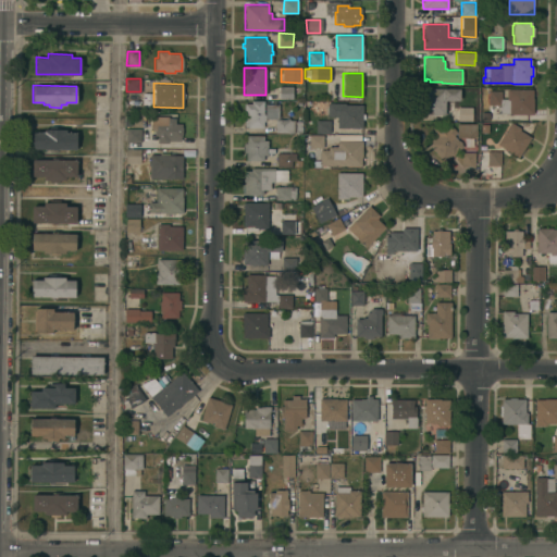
[(279,86),(293,86),(293,99),(279,99),(279,86)]
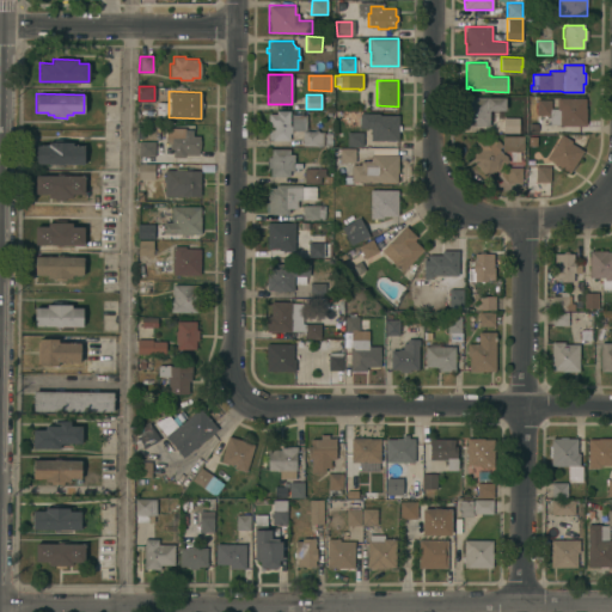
[(464,126),(464,114),(465,114),(465,96),(505,97),(505,110),(488,109),(488,126),(464,126)]
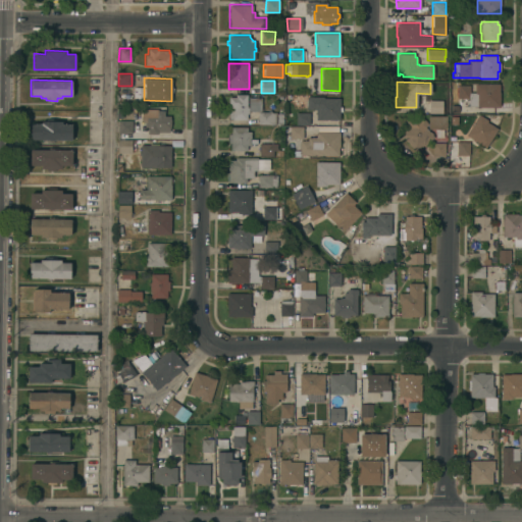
[(468,106),(468,98),(458,98),(458,85),(474,85),(474,83),(499,84),(499,92),(500,92),(499,106),(468,106)]
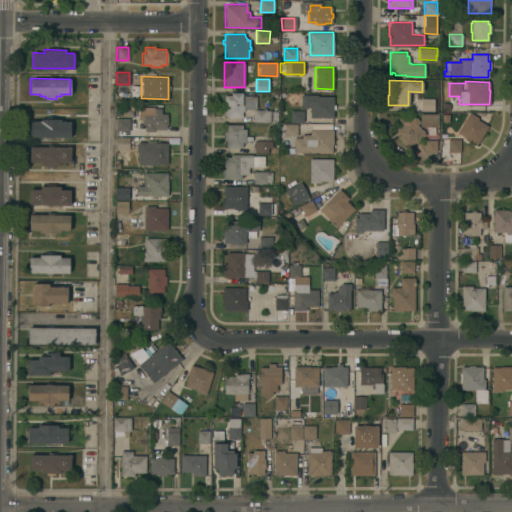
[(224,104),(224,95),(231,95),(231,92),(242,92),(242,105),(243,105),(243,111),(242,111),(242,117),(227,117),(227,116),(224,116),(224,104)]
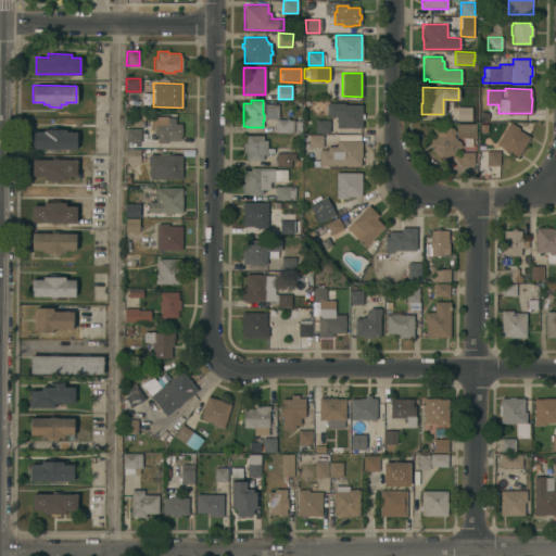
[(336,116),(326,116),(326,102),(344,102),(344,104),(362,104),(362,113),(364,113),(364,118),(362,118),(362,127),(336,127),(336,116)]
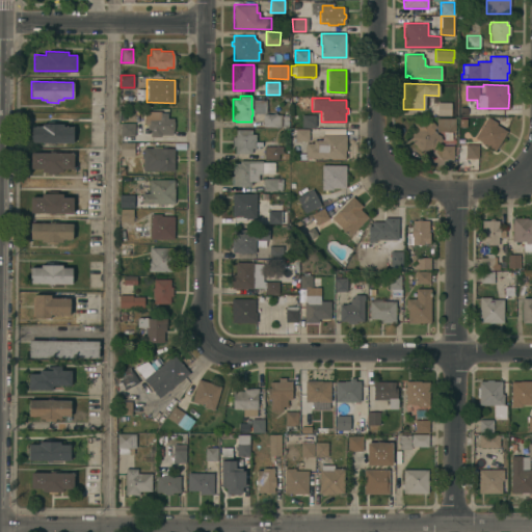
[(254,99),(266,99),(266,112),(254,112),(254,99)]
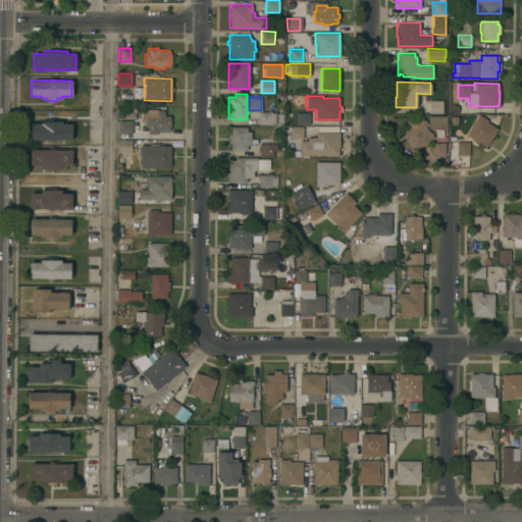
[(428,100),(441,100),(441,112),(428,112),(428,100)]
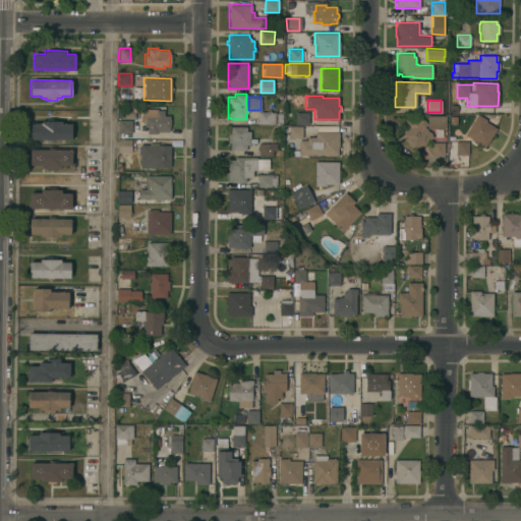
[(140,122),(140,109),(157,110),(164,110),(164,115),(170,115),(170,128),(168,128),(168,131),(157,131),(157,133),(147,133),(148,126),(143,126),(143,122),(140,122)]
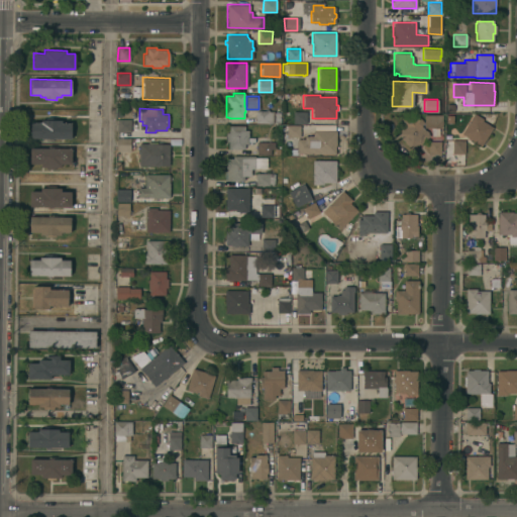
[(255,110),(266,110),(266,109),(268,109),(268,110),(274,111),(274,112),(280,112),(280,121),(273,121),(273,123),(254,122),(255,110)]
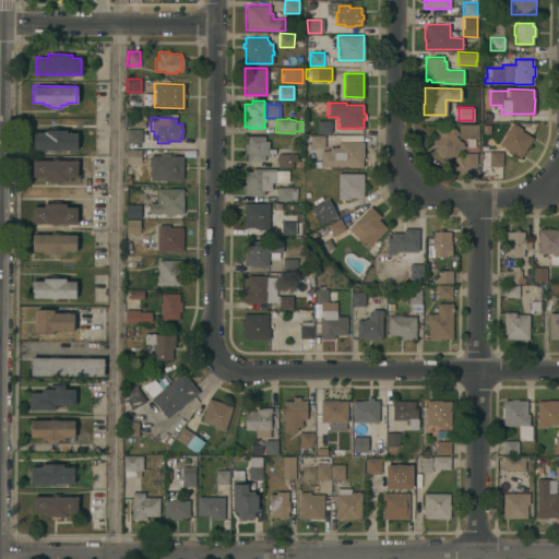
[(317,120),(331,120),(331,133),(317,133),(317,120)]
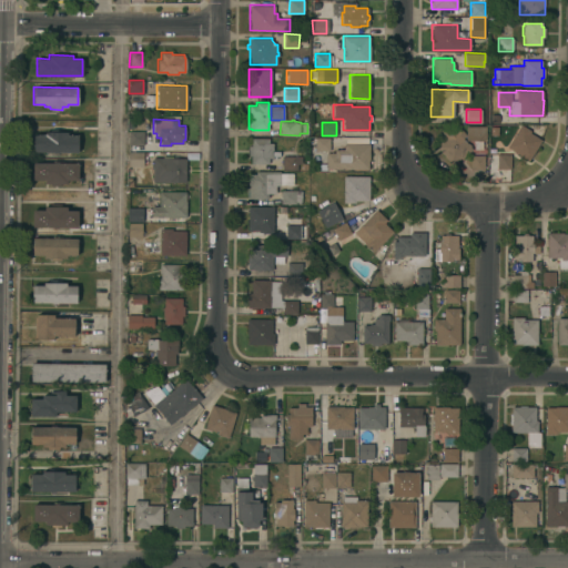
[(435,145),(445,137),(439,130),(445,124),(457,125),(460,130),(460,129),(466,134),(462,138),(467,143),(468,142),(470,145),(469,146),(472,149),(463,156),(462,154),(452,164),(435,145)]
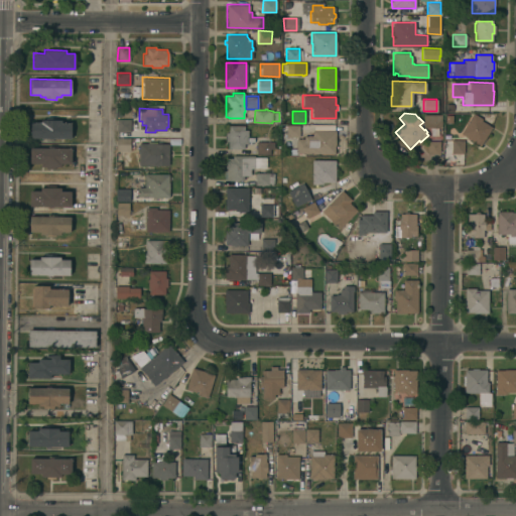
[(460,133),(473,113),(482,118),(481,120),(491,126),(480,145),(460,133)]
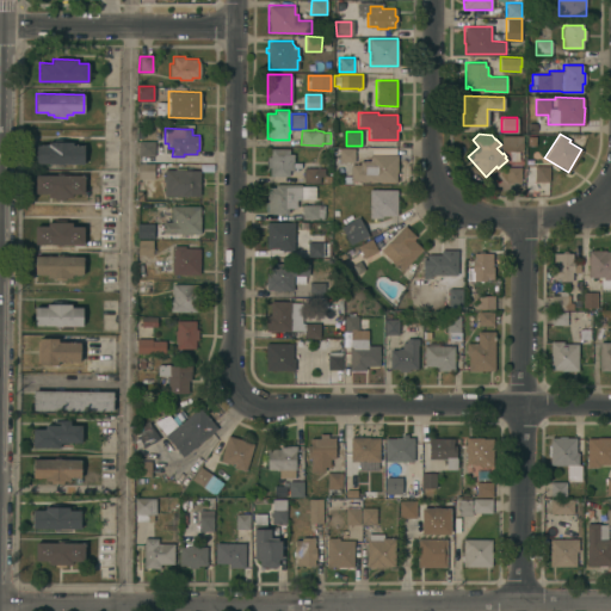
[(523,135),(522,150),(501,150),(501,144),(501,135),(523,135)]
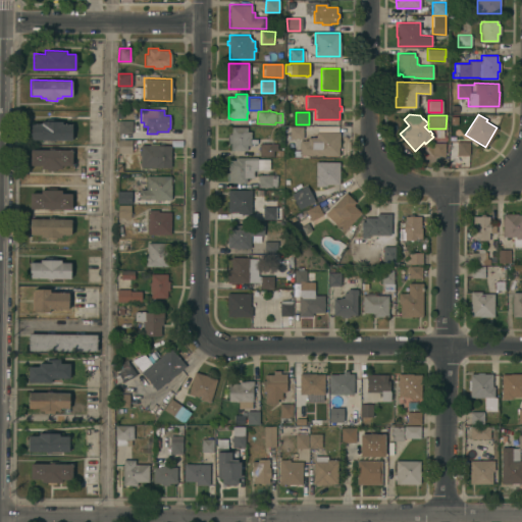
[(31,123),(41,123),(41,120),(47,120),(47,118),(57,118),(56,120),(62,120),(61,123),(70,123),(70,140),(31,139),(31,123)]
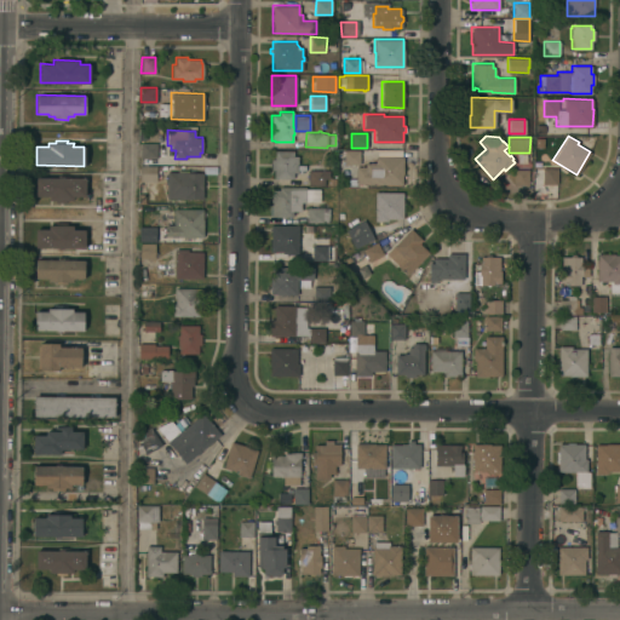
[(141,143),(156,143),(156,158),(141,158),(141,143)]
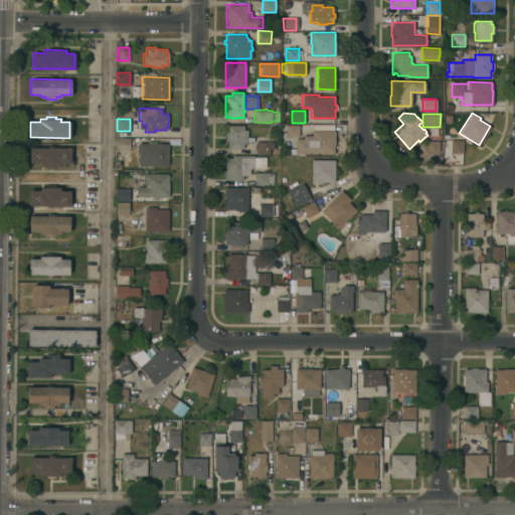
[(285,124),(298,125),(298,137),(285,136),(285,124)]
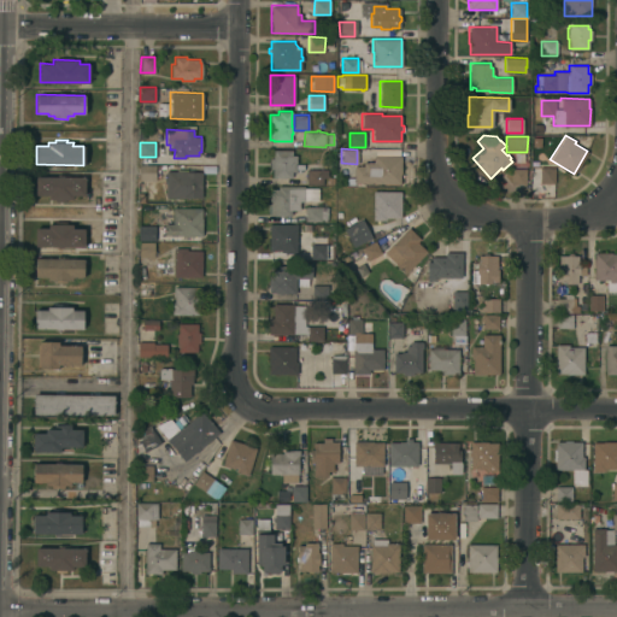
[(272,169),(270,169),(270,158),(272,158),(272,150),(292,150),(292,154),(295,154),(295,171),(292,171),(292,177),(272,177),(272,169)]
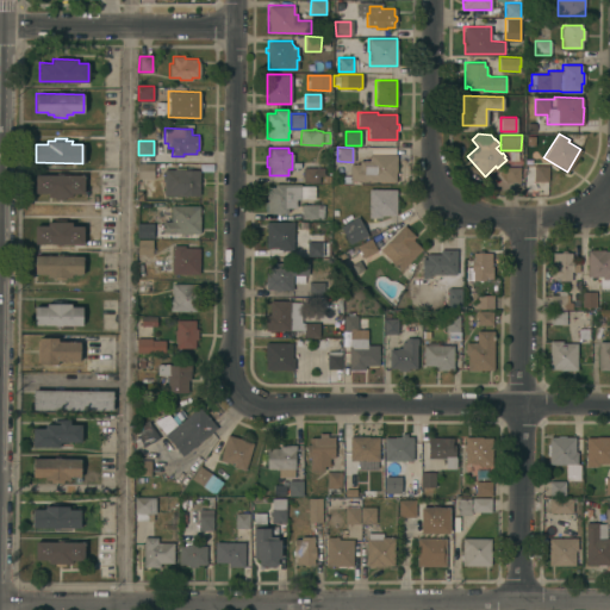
[(350,182),(341,182),(341,175),(350,175),(350,163),(359,163),(359,160),(369,160),(369,154),(397,154),(396,172),(396,181),(350,181),(350,182)]
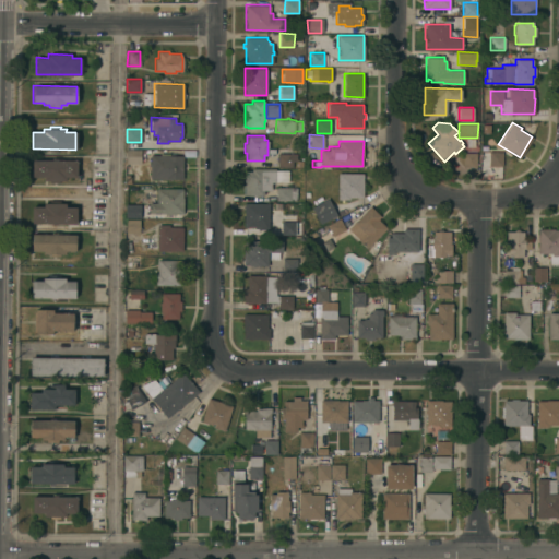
[(127,150),(140,150),(140,164),(126,163),(127,150)]
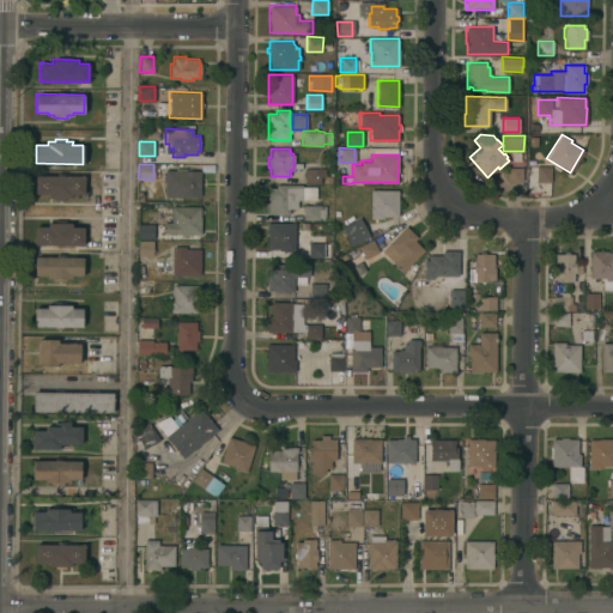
[(536,165),(551,165),(551,182),(535,182),(536,165)]
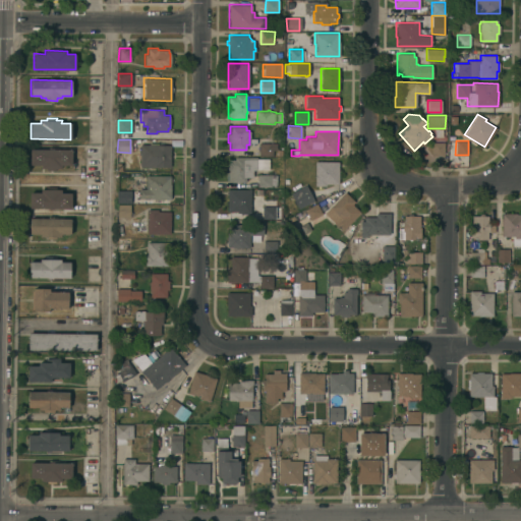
[(431,141),(444,141),(444,156),(431,156),(431,141)]
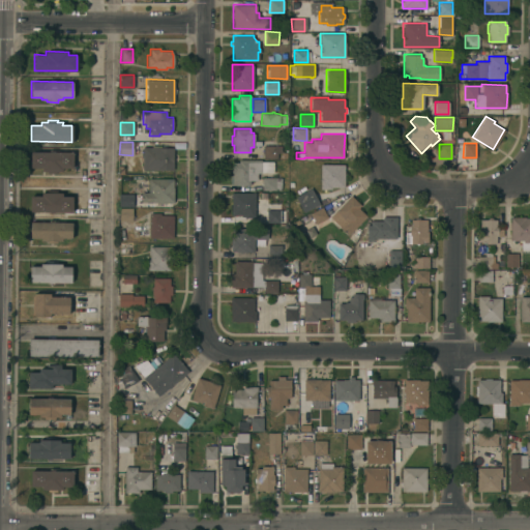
[(263,146),(276,146),(276,157),(263,157),(263,146)]
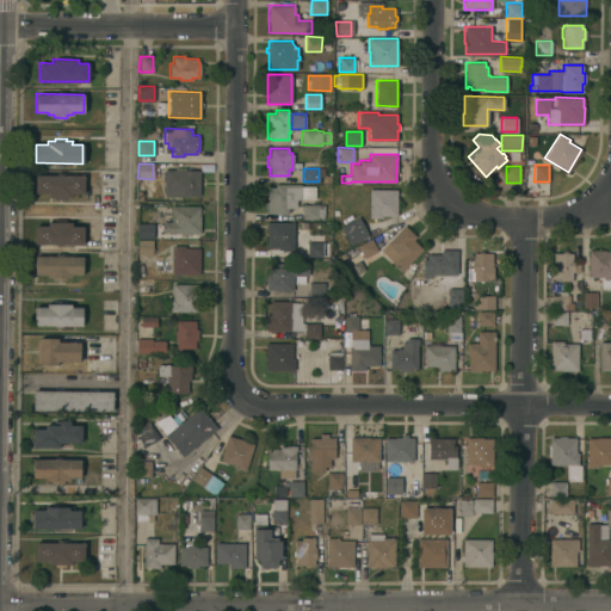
[(164,180),(162,180),(162,178),(164,178),(164,170),(199,170),(199,180),(202,180),(202,184),(199,184),(199,196),(164,195),(164,180)]
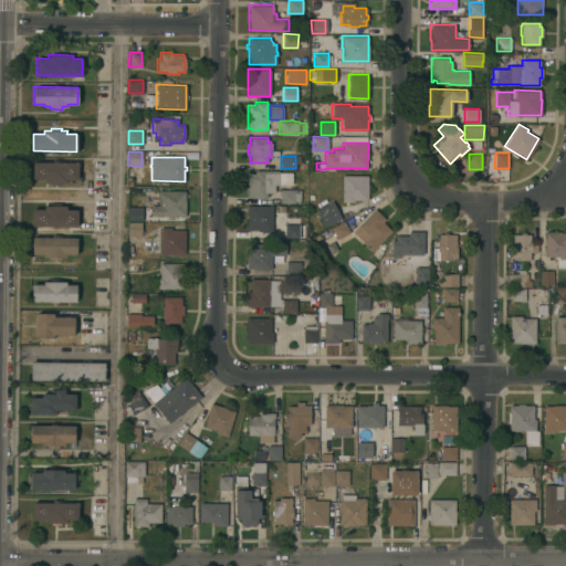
[(77,163),(77,179),(66,179),(65,182),(60,182),(60,185),(50,185),(50,181),(44,181),(44,179),(32,178),(32,161),(77,163)]
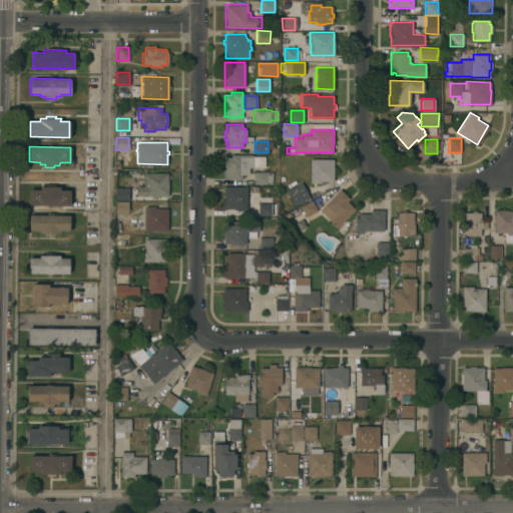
[(224,166),(223,166),(223,156),(230,156),(230,154),(252,154),(252,156),(265,156),(265,166),(252,166),(252,167),(248,167),(248,174),(241,174),(241,179),(227,179),(227,177),(224,177),(224,166)]
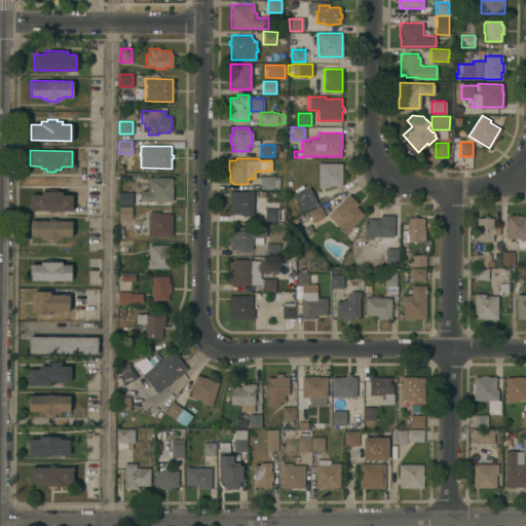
[(317,162),(341,162),(341,185),(329,185),(329,187),(317,187),(317,162)]
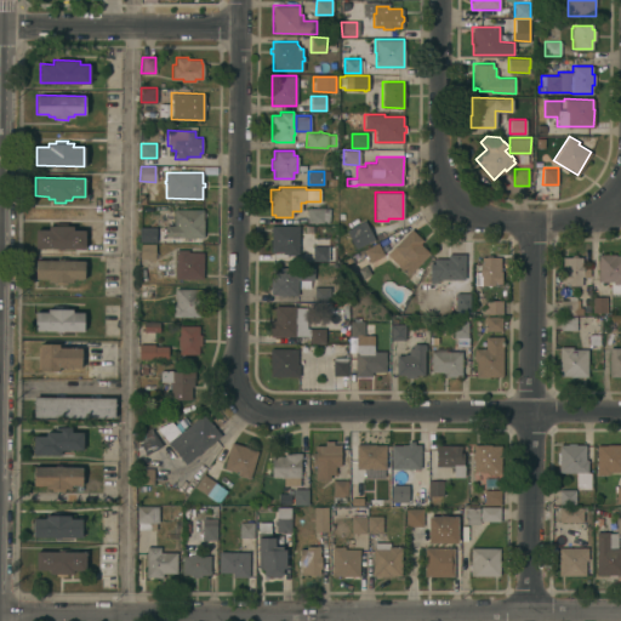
[(307,208),(329,208),(329,222),(307,222),(307,208)]
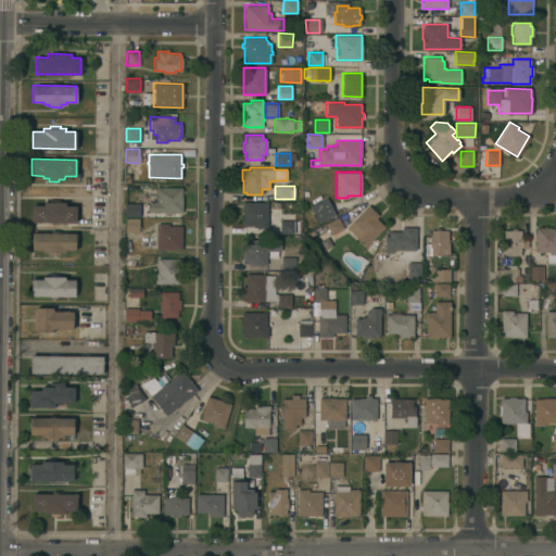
[(148,201),(155,201),(155,187),(181,187),(181,212),(148,212),(148,201)]
